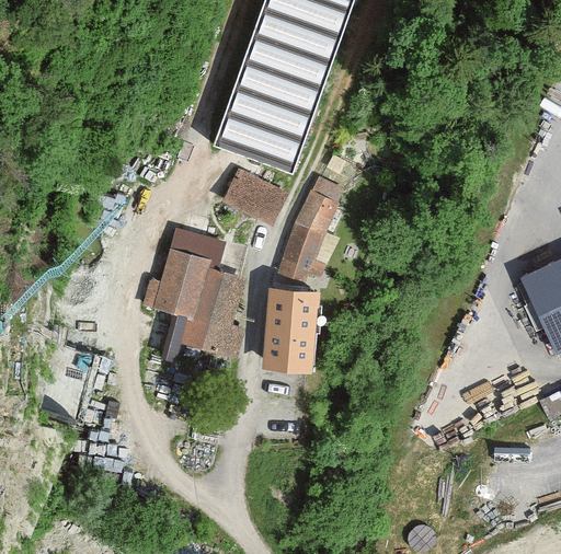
[(297,171),(350,0),(262,0),(216,146),(297,171)]
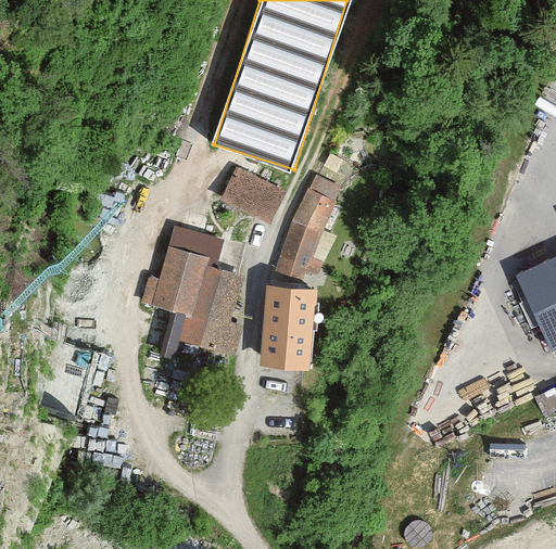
[(286,189),(234,168),(220,203),(272,222),(286,189)]
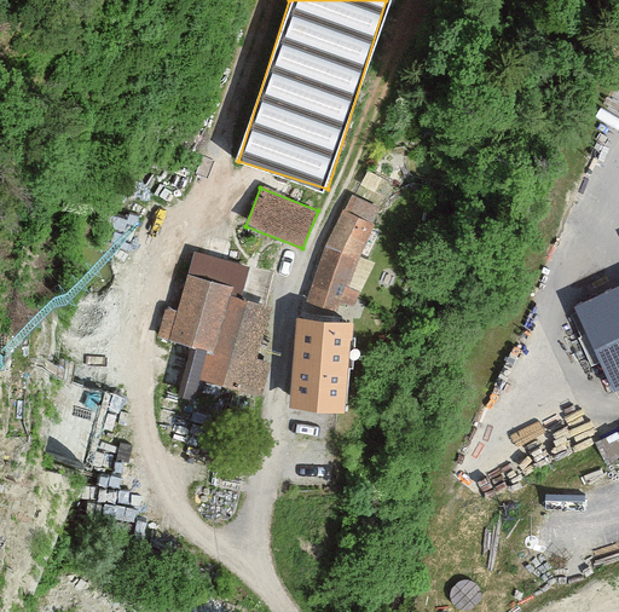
[(377,208),(347,196),(306,301),(337,313),(377,208)]
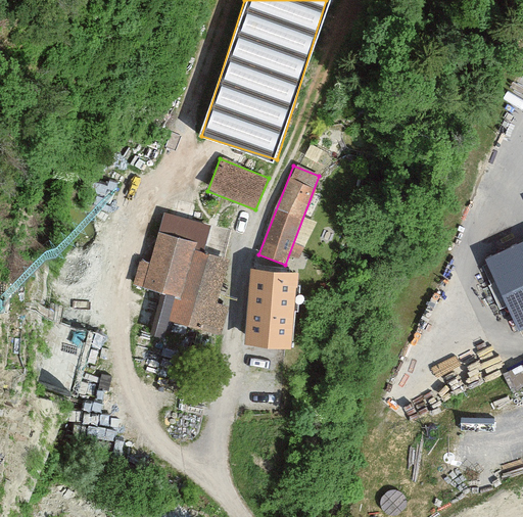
[(210,225),(161,213),(149,265),(137,262),(130,286),(171,296),(164,320),(209,331),(227,262),(202,255),(210,225)]
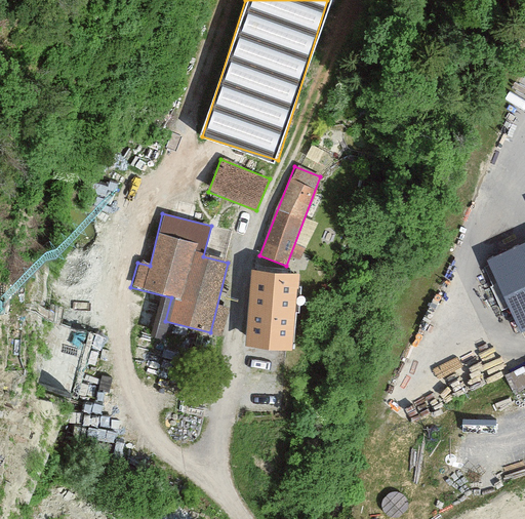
[(524,237),(477,258),(513,337),(524,331),(524,237)]
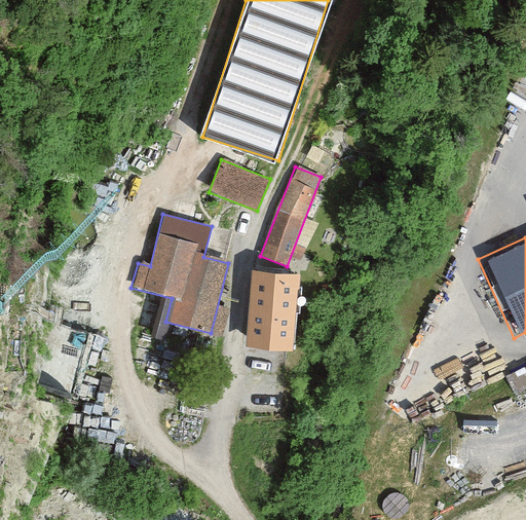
[(299,274),(252,271),(248,346),(295,349),(299,274)]
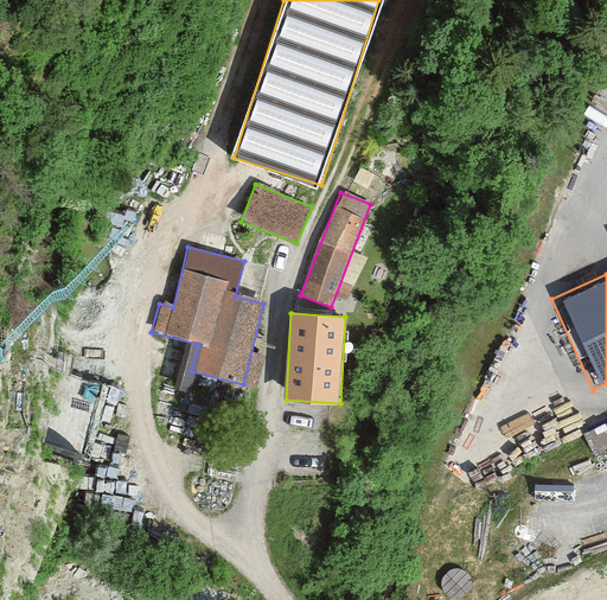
[(606,425),(587,433),(593,451),(606,445),(606,425)]
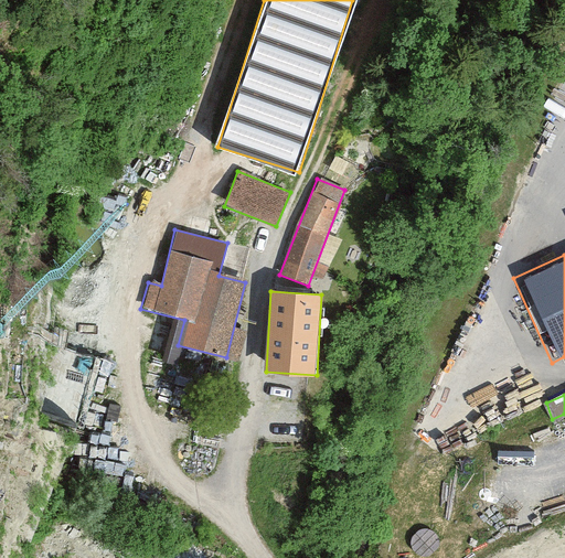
All buildings are outlined.
